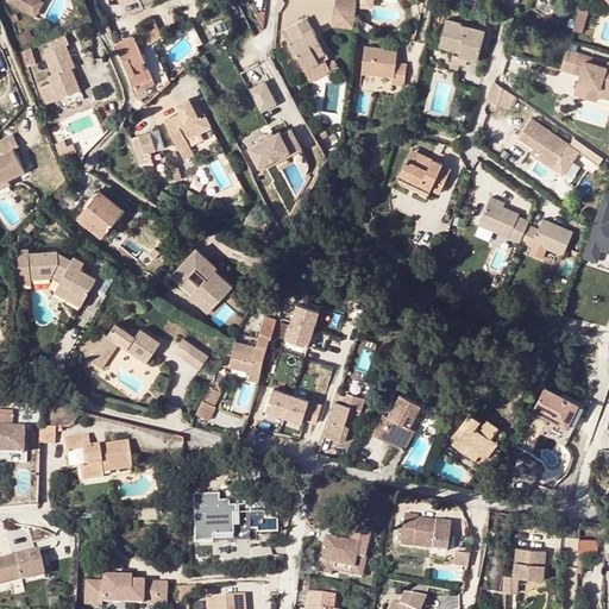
[(10,0),(30,11),(36,0),(10,0)]
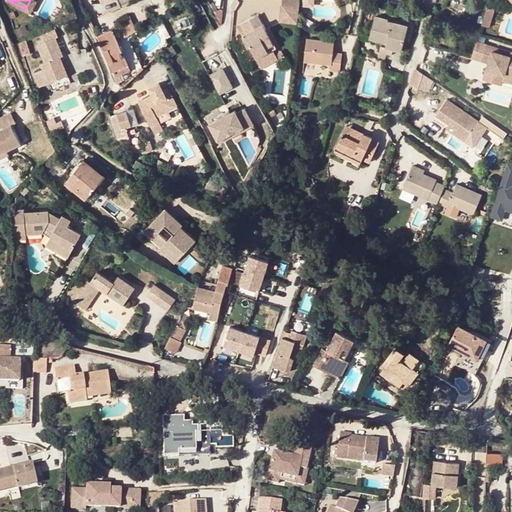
[(36,0),(30,0),(25,9),(31,12),(36,0)]
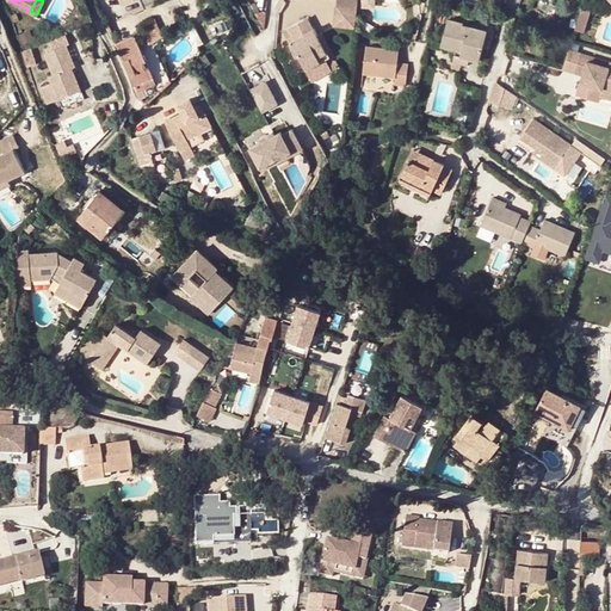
[(337,0),(334,23),(356,25),(358,8),(357,0),(337,0)]
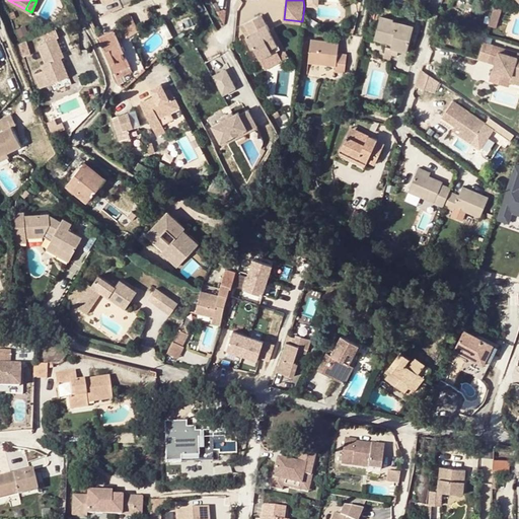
[(494,7),(491,25),(497,27),(501,9),(494,7)]
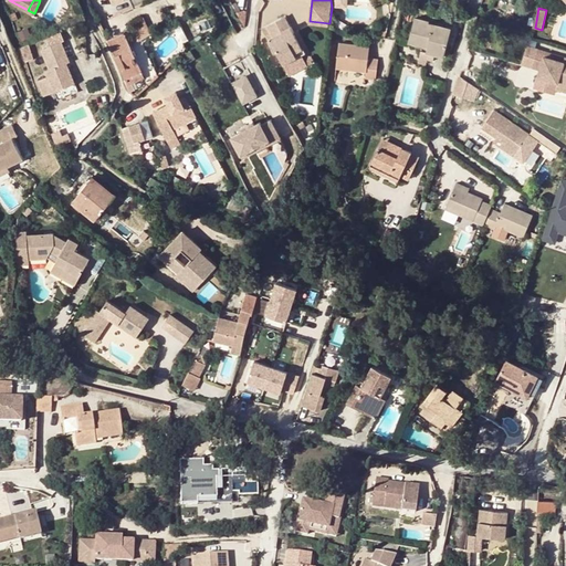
[(284,17),(280,19),(285,29),(290,27),(284,17)]
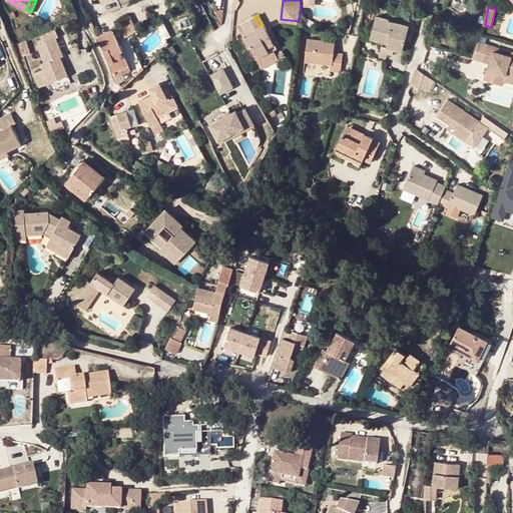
[(387,42),(403,46),(408,25),(388,20),(389,18),(376,15),(370,36),(388,41),(387,42)]
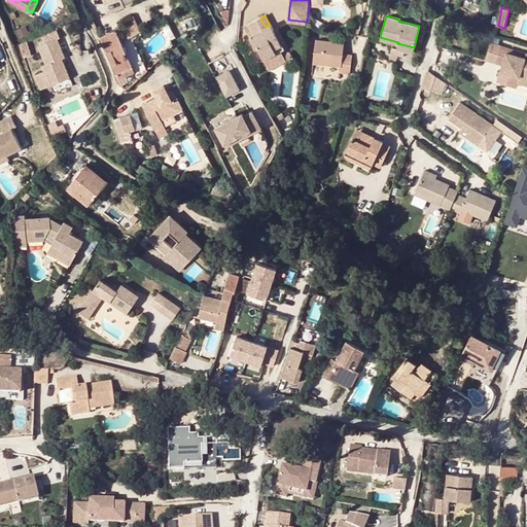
[(130,37),(142,31),(135,16),(123,22),(130,37)]
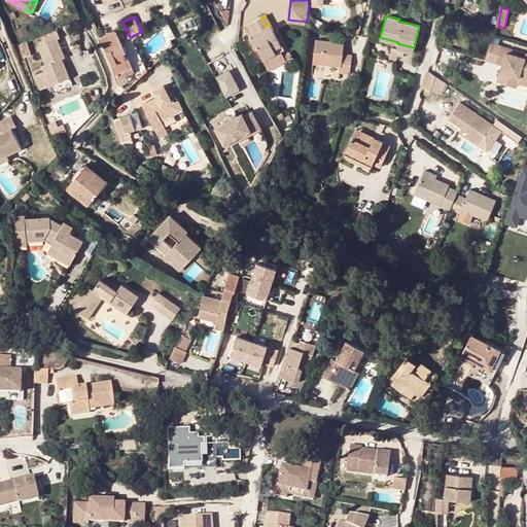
[(244,26),(250,38),(253,37),(262,31),(261,29),(266,27),(260,18),(244,26)]
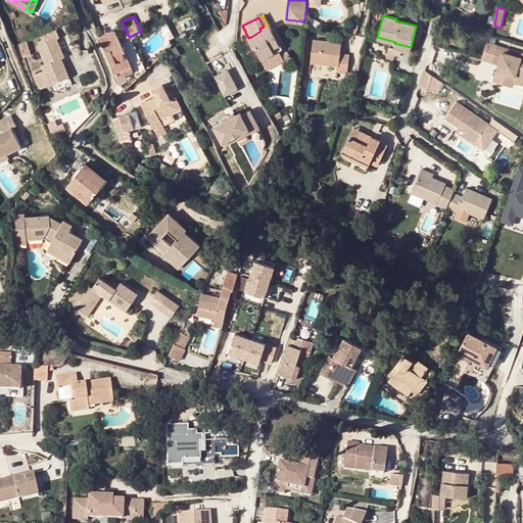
[(255,49),(262,60),(273,53),(274,53),(273,52),(281,47),(272,32),(269,25),(268,25),(264,27),(259,29),(260,31),(251,37),(248,38),(253,49),(255,49)]
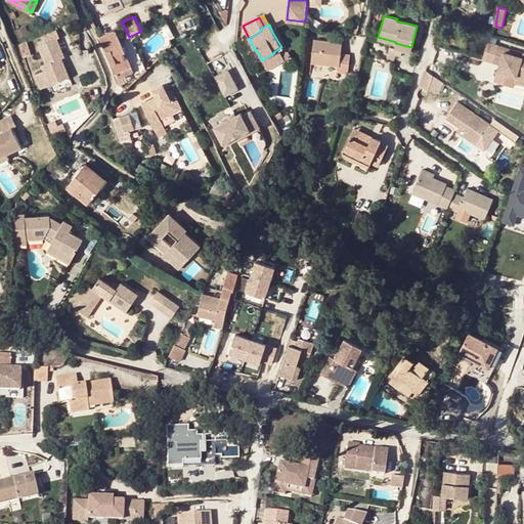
[(41,66),(48,86),(69,79),(62,60),(61,56),(66,54),(60,39),(63,37),(60,29),(44,34),(47,42),(39,45),(45,64),(41,66)]
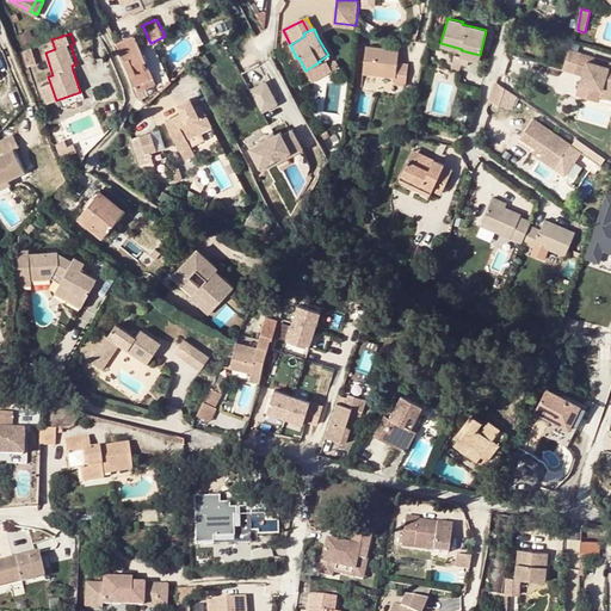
[(134,34),(116,42),(136,85),(153,76),(134,34)]
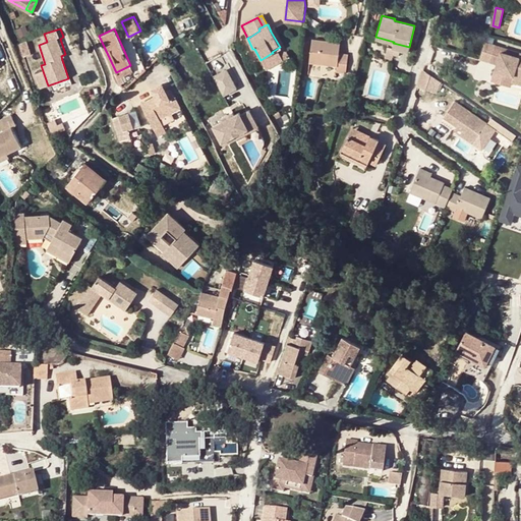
[(310,62),(324,64),(337,66),(336,72),(344,72),(346,54),(339,53),(340,42),(312,39),(310,62)]
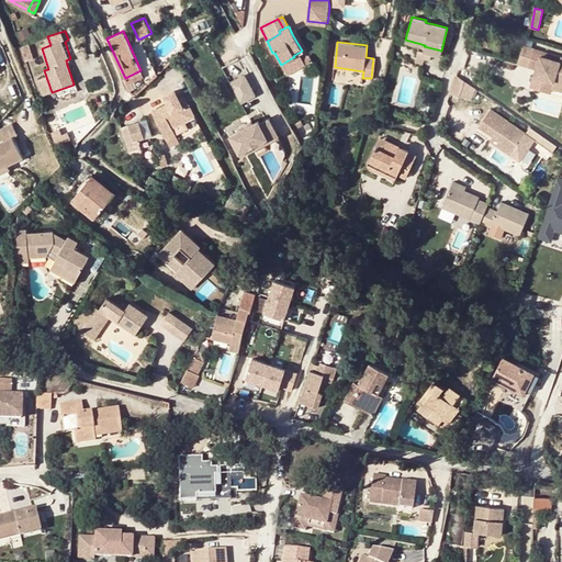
[(515,60),(526,64),(530,46),(520,43),(515,60)]
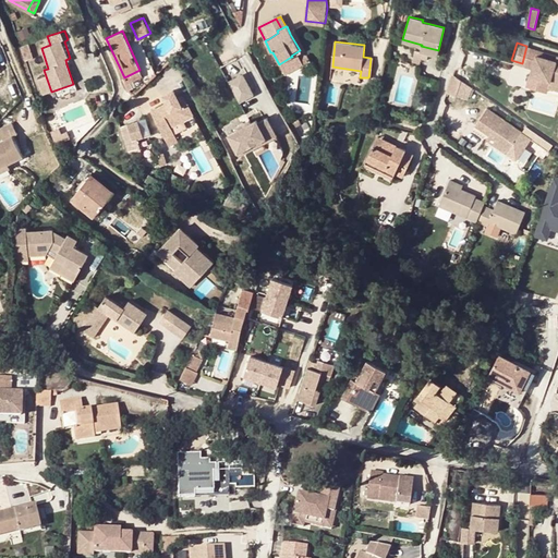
[(428,51),(420,49),(414,48),(413,53),(422,56),(427,58),(428,51)]
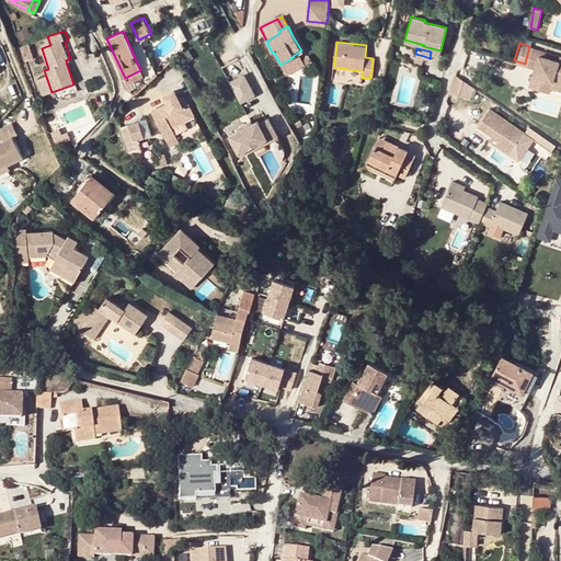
[(538,54),(531,73),(551,80),(549,86),(560,89),(560,55),(560,56),(558,60),(538,54)]
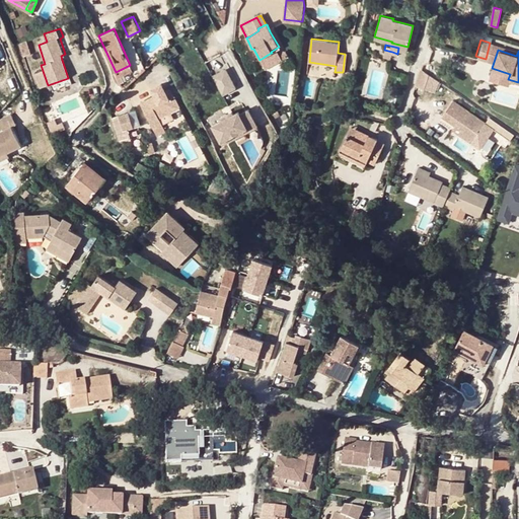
[(429,70),(428,71),(430,73),(437,77),(437,76),(440,65),(431,63),(429,70)]
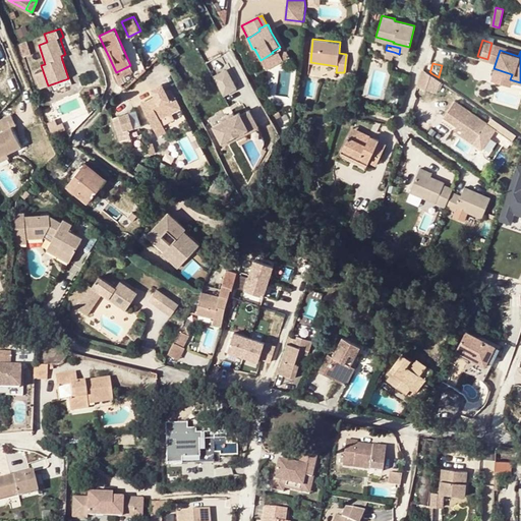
[(336,77),(336,72),(337,66),(324,64),(323,75),(336,77)]
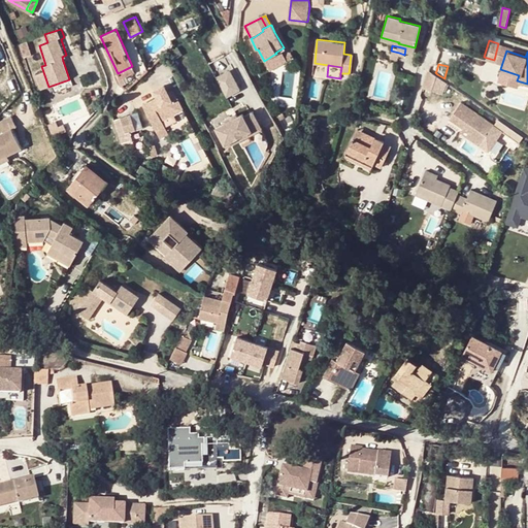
[(437,74),(429,68),(424,86),(434,88),(437,74)]
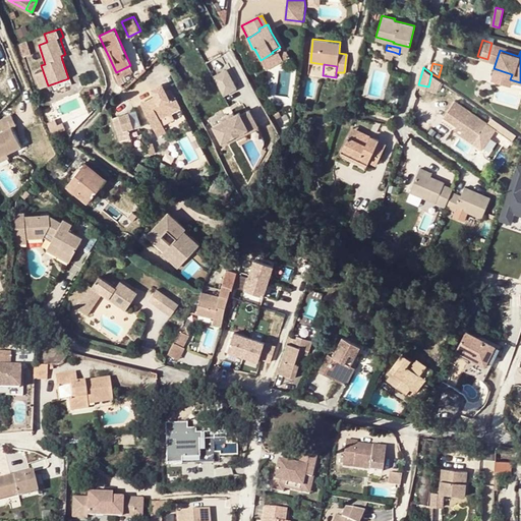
[(228,68),(213,75),(224,97),(239,89),(228,68)]
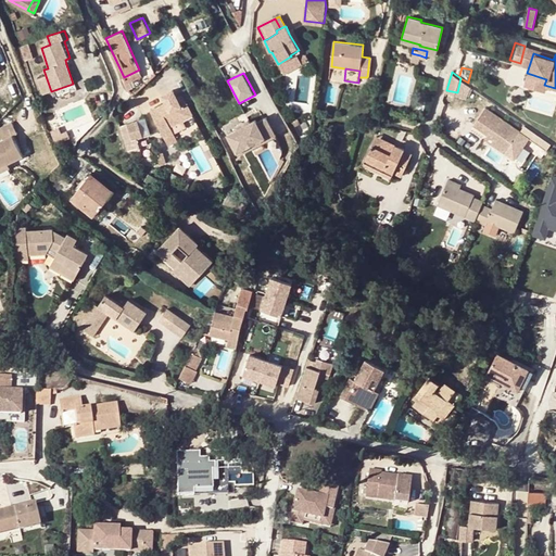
[(544,85),(546,79),(527,73),(523,83),(543,89),(544,85)]
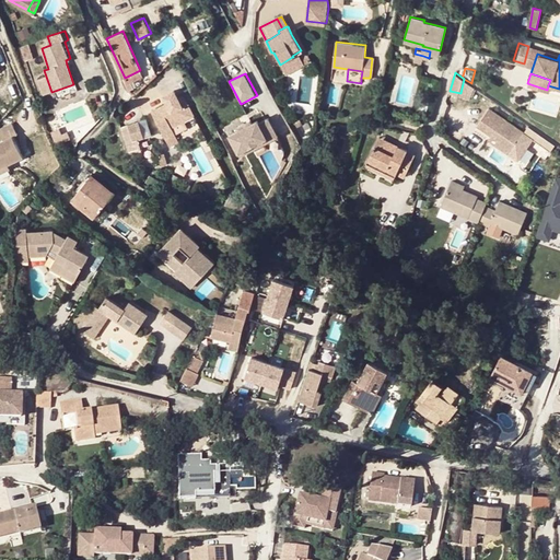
[(159,104),(150,109),(165,136),(174,131),(171,125),(194,112),(188,102),(182,106),(172,88),(161,93),(165,101),(166,104),(161,107),(159,104)]
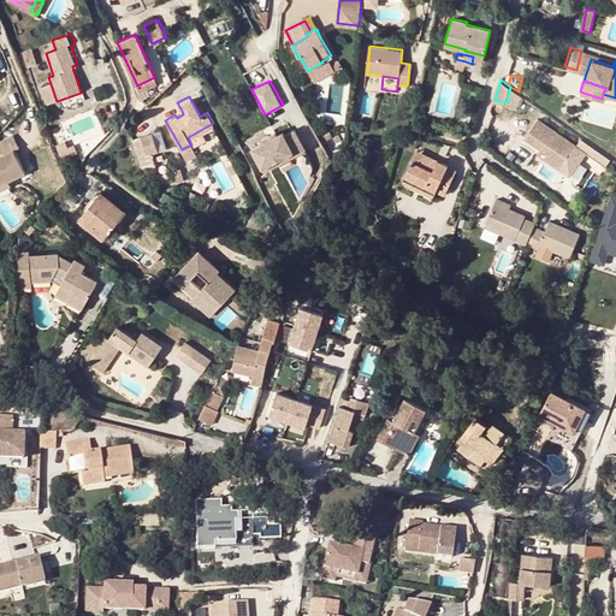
[(576,142),(538,117),(526,135),(542,146),(550,153),(546,158),(569,173),(586,149),(605,163),(610,157),(581,135),(576,142)]
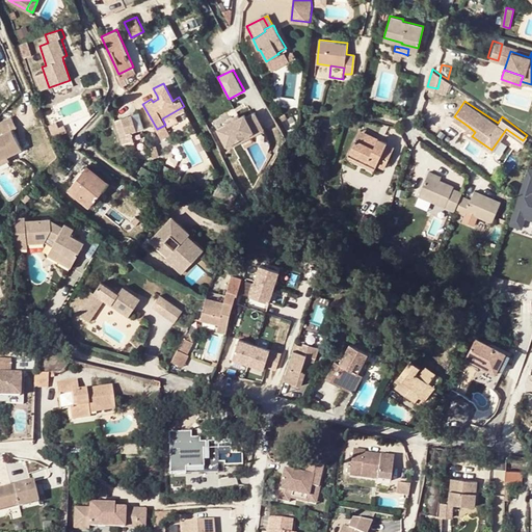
[(219,127),(230,147),(266,128),(257,110),(248,115),(247,112),(242,115),(240,112),(228,118),(229,122),(219,127)]
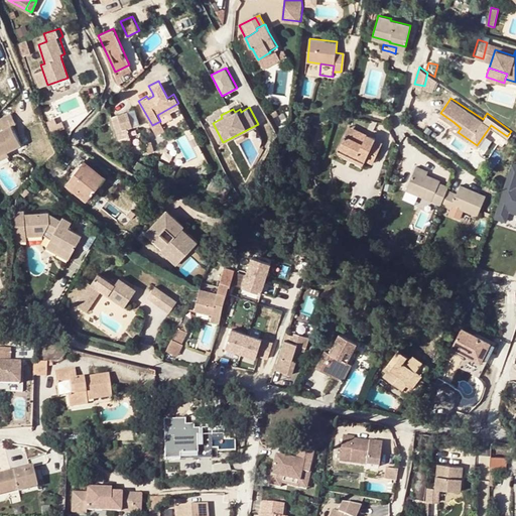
[(139,123),(133,108),(127,110),(132,125),(139,123)]
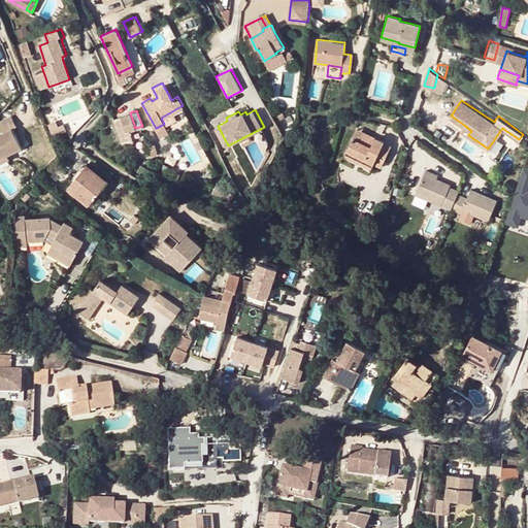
[(135,128),(130,112),(112,119),(123,146),(125,145),(124,141),(132,138),(129,130),(135,128)]
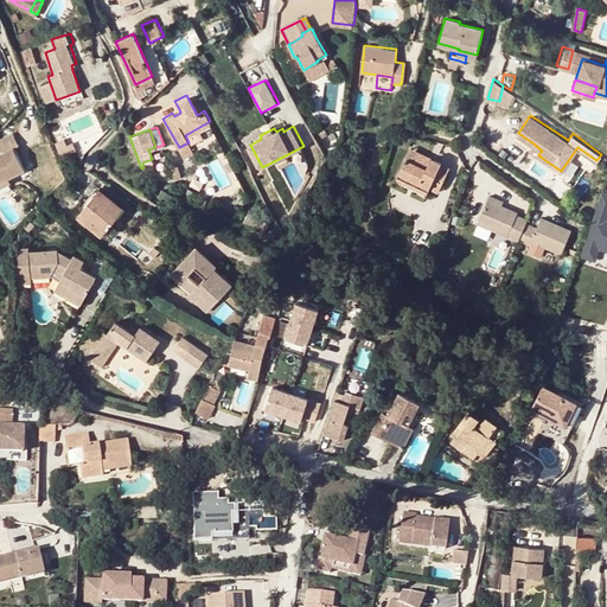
[(11,142),(0,147),(0,151),(2,157),(8,153),(14,149),(11,142)]
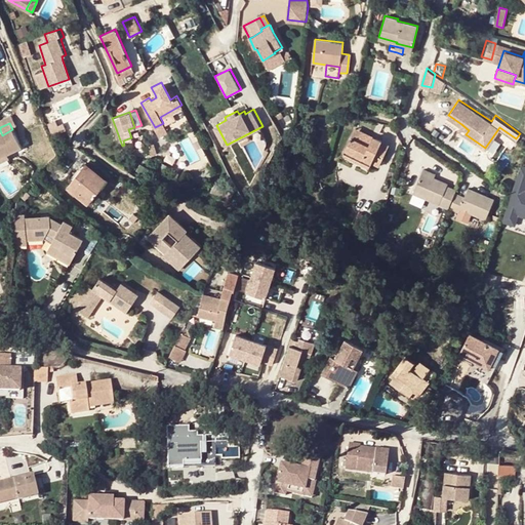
[(458,128),(466,134),(469,130),(461,124),(458,128)]
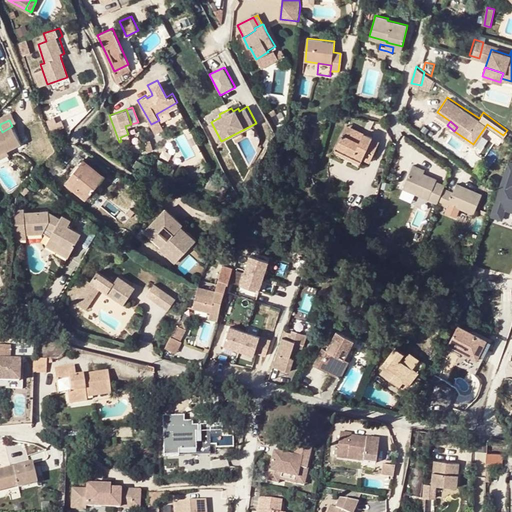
[(345,126),(342,133),(348,135),(351,128),(345,126)]
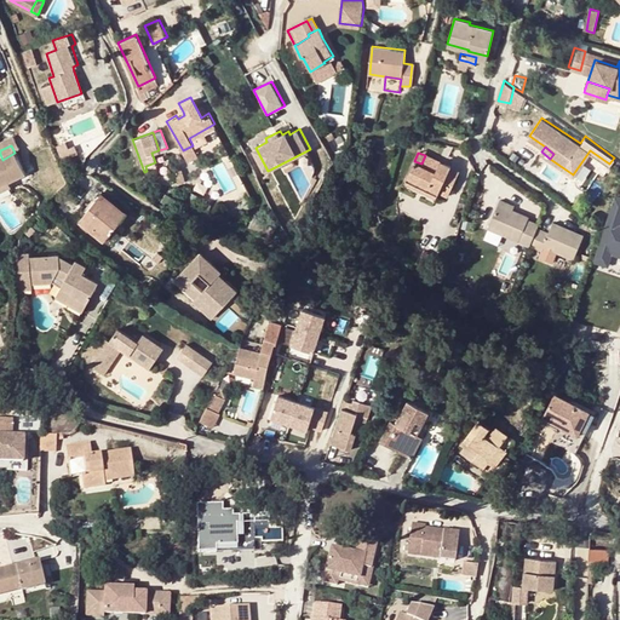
[(407,176),(438,190),(447,194),(457,172),(449,168),(449,167),(425,155),(422,164),(414,161),(407,176)]
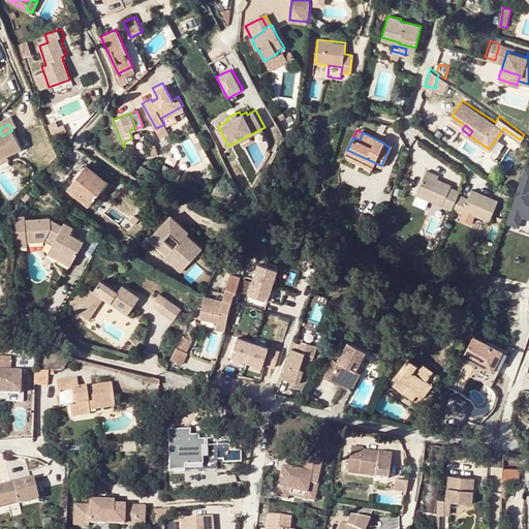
[(18,154),(7,133),(2,136),(10,157),(18,154)]
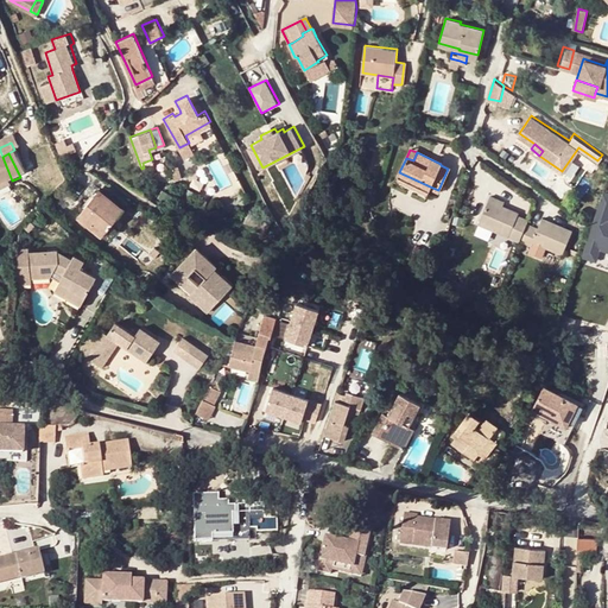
[(0,157),(0,185),(4,185),(12,181),(2,157),(0,157)]
